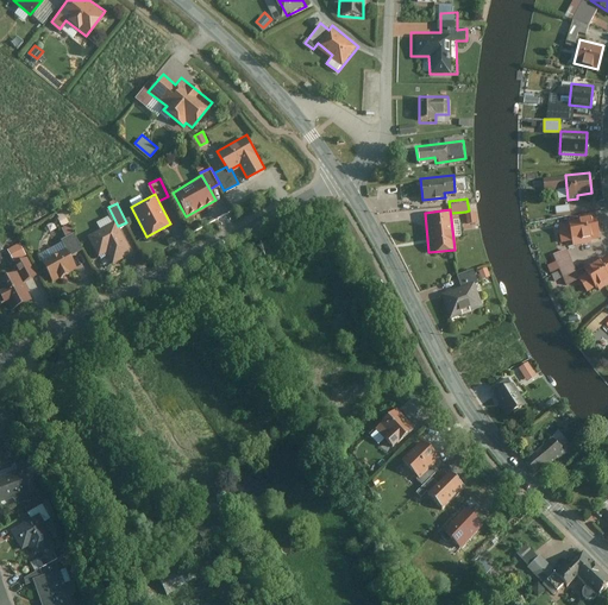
[(465,212),(468,221),(476,220),(475,209),(469,210),(465,212)]
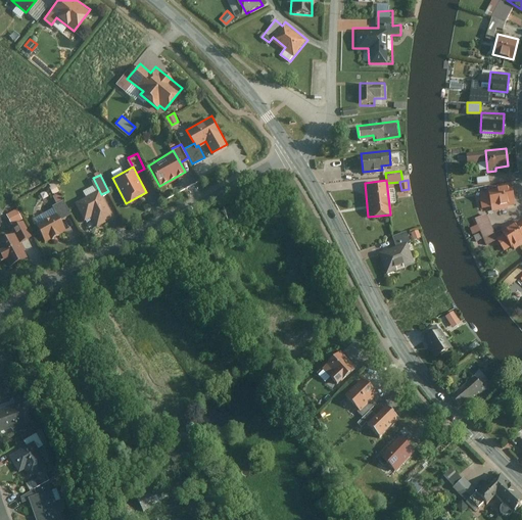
[(515,202),(511,183),(487,188),(491,210),(507,207),(506,204),(515,202)]
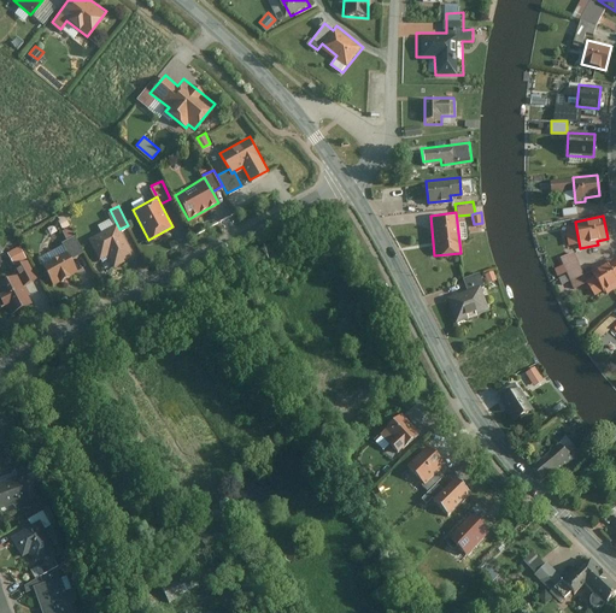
[(119,229),(116,222),(88,237),(99,258),(107,253),(113,265),(134,254),(119,229)]
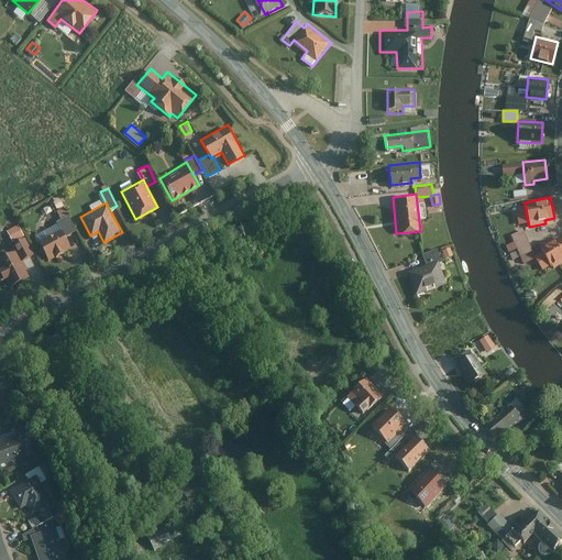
[(77,229),(69,212),(57,219),(62,228),(65,234),(77,229)]
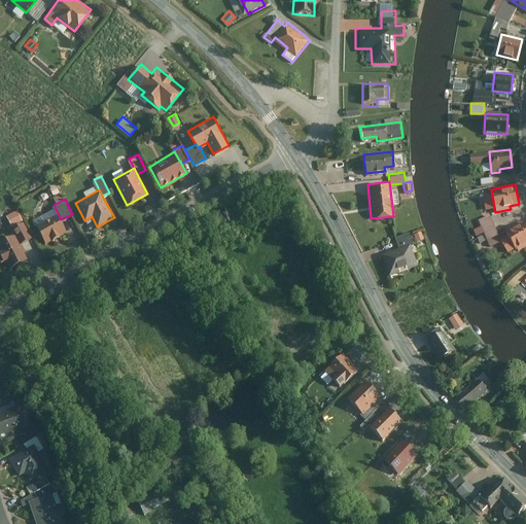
[(18,208),(6,214),(12,225),(23,219),(18,208)]
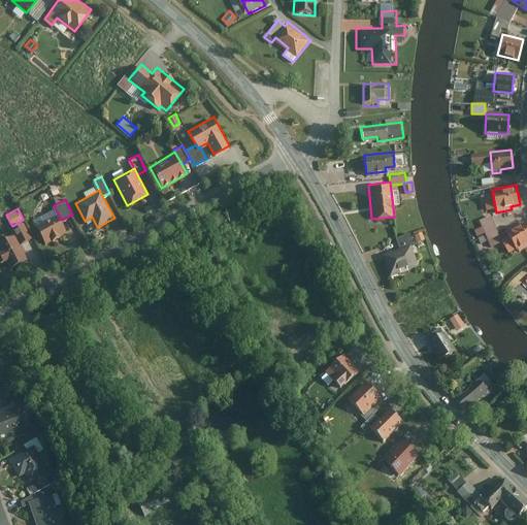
[(61,220),(58,214),(36,225),(44,241),(66,231),(61,220)]
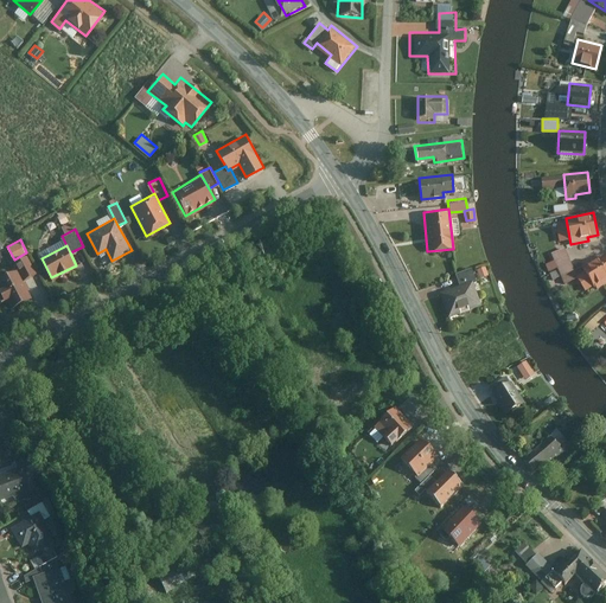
[(605,254),(605,251),(581,267),(582,270),(575,275),(585,289),(592,286),(594,289),(605,281),(605,254)]
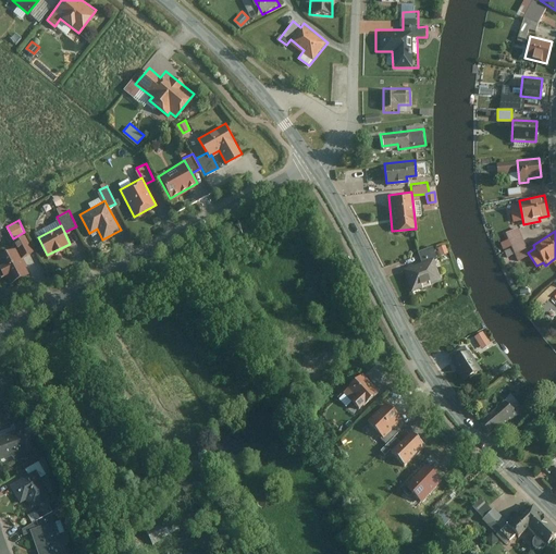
[(33,249),(25,234),(13,239),(16,246),(21,256),(33,249)]
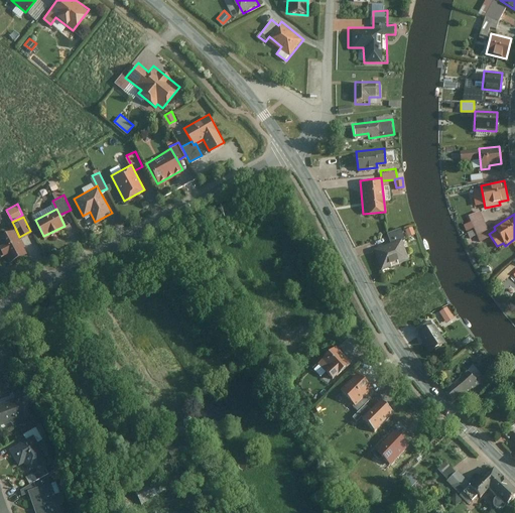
[(19,237),(15,228),(0,236),(0,245),(0,254),(1,256),(6,254),(9,260),(26,252),(19,237)]
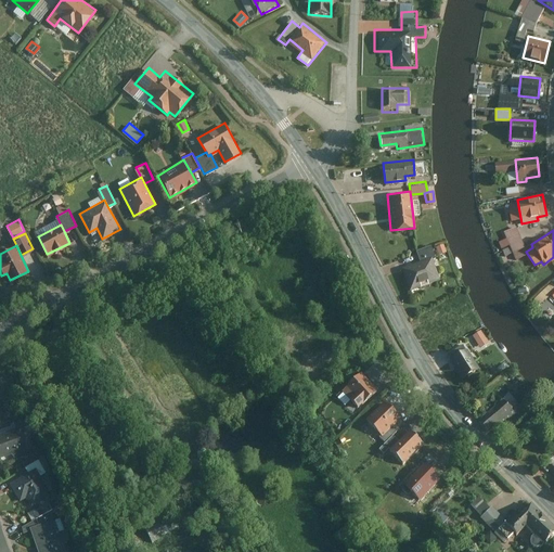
[(432,245),(416,249),(420,260),(432,257),(435,256),(432,245)]
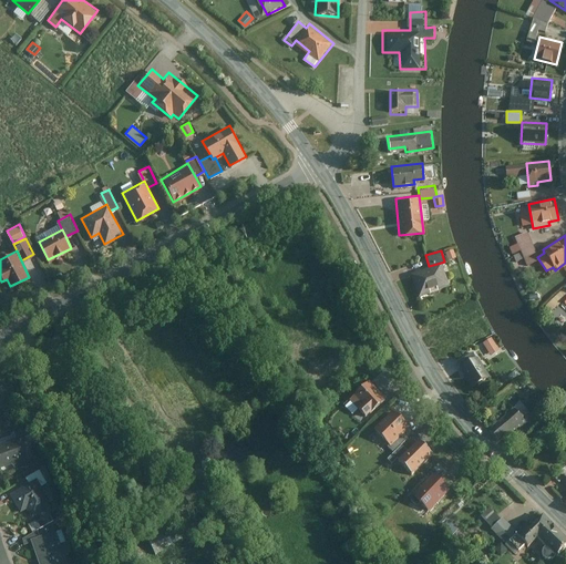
[(429,266),(409,273),(417,296),(449,285),(441,263),(429,266)]
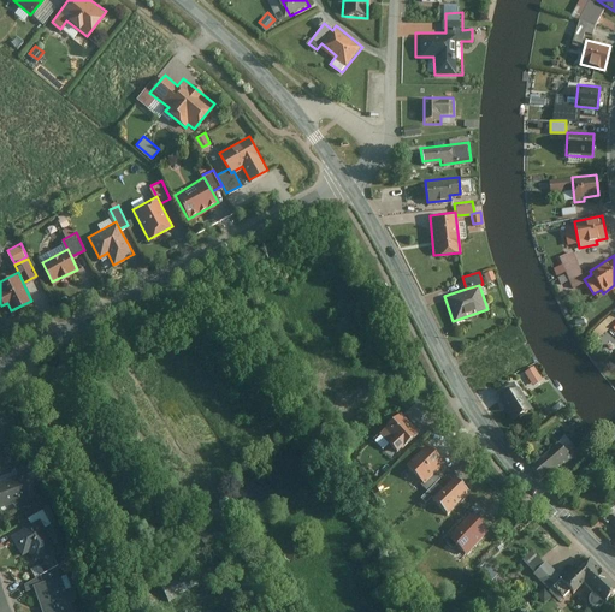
[(518,344),(514,337),(501,343),(498,339),(486,346),(482,338),(465,348),(472,358),(466,362),(469,370),(518,344)]
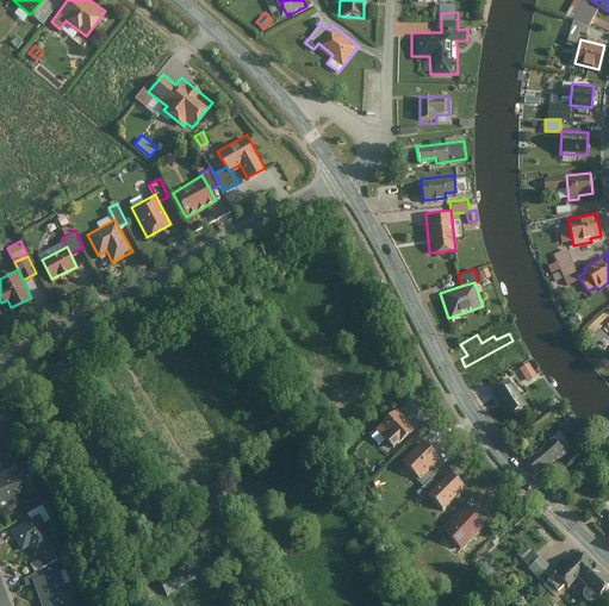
[(504,360),(499,350),(491,355),(496,364),(504,360)]
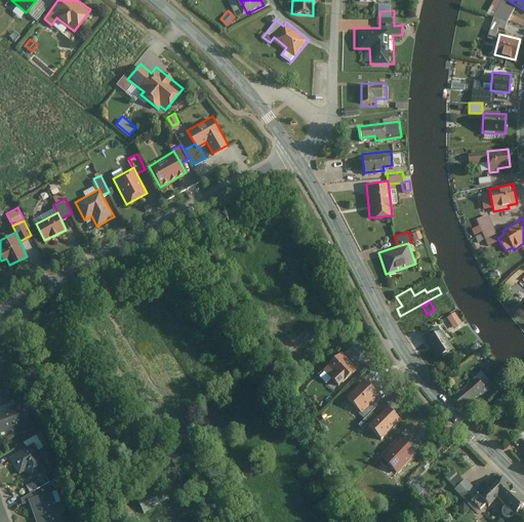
[(461,321),(454,310),(447,315),(453,326),(461,321)]
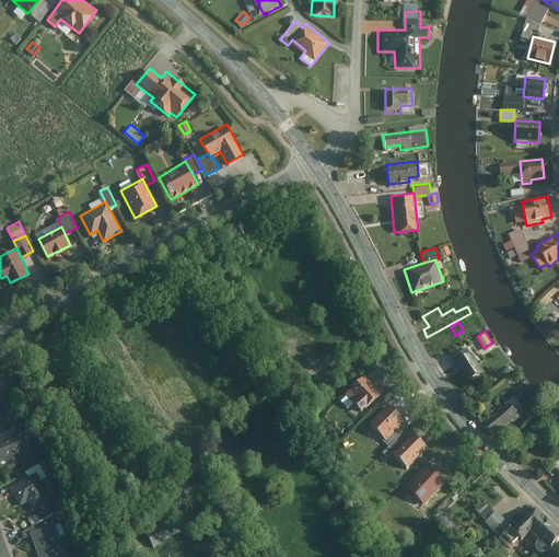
[(484,370),(470,351),(454,361),(466,381),(484,370)]
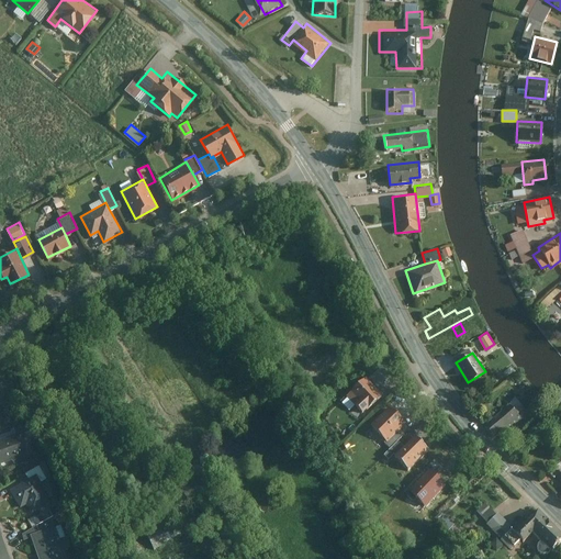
[(383,393),(366,375),(345,394),(362,413),(383,393)]
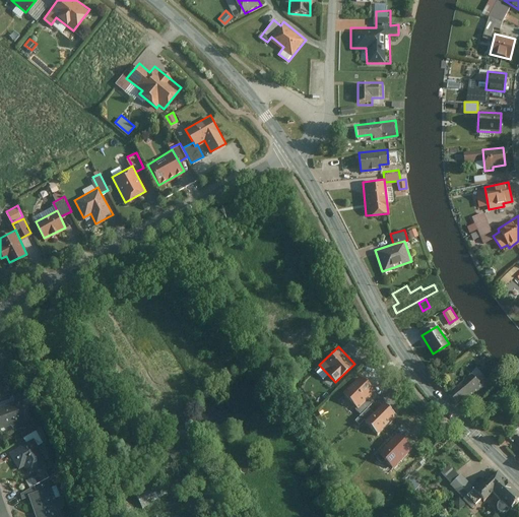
[(483,384),(471,371),(453,387),(464,400),(483,384)]
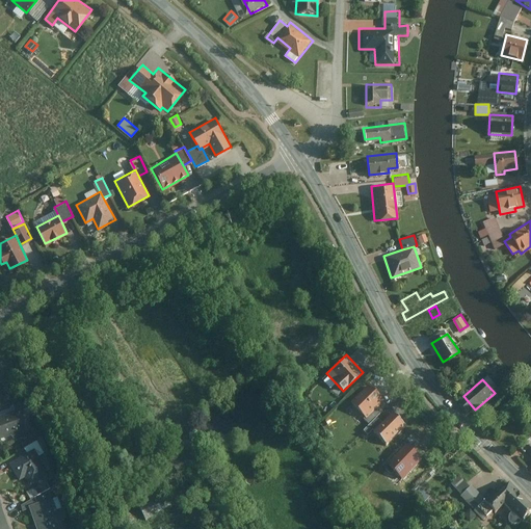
[(385,398),(369,381),(350,399),(366,416),(378,404),(385,398)]
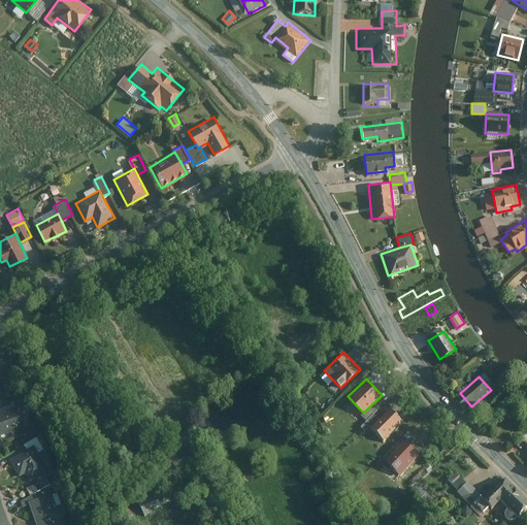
[(380,405),(375,401),(363,413),(362,414),(365,418),(373,411),(380,405)]
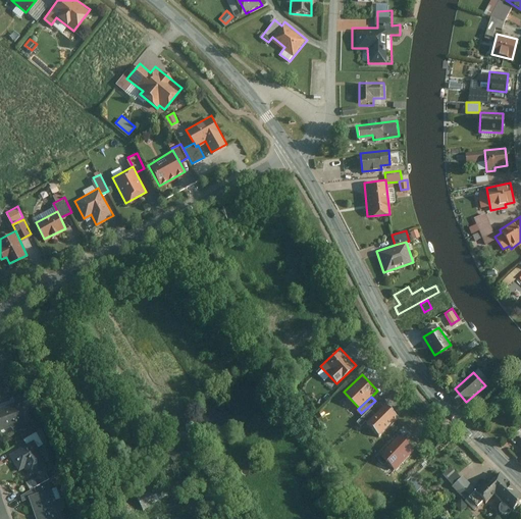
[(0,428),(2,432),(12,426),(15,432),(31,424),(23,412),(16,399),(0,407),(0,428)]
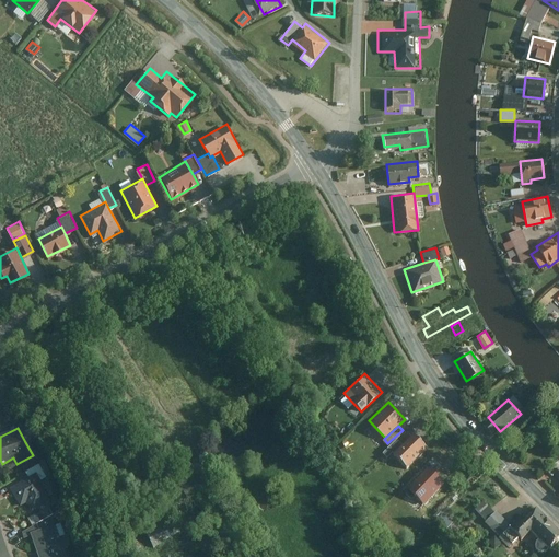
[(427,445),(411,431),(402,442),(392,451),(407,465),(427,445)]
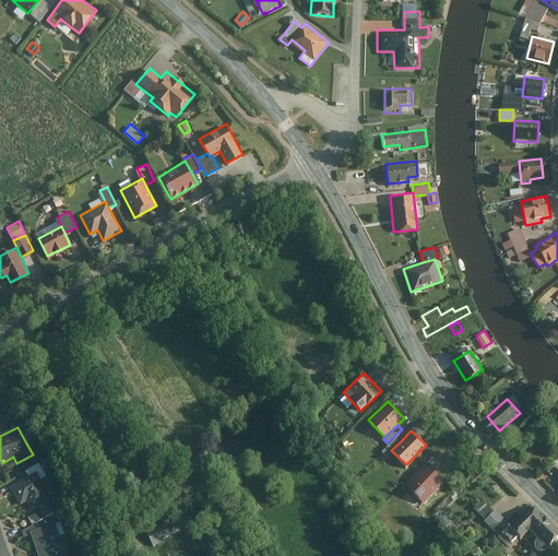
[(401,441),(395,435),(387,442),(380,449),(387,456),(391,450),(401,441)]
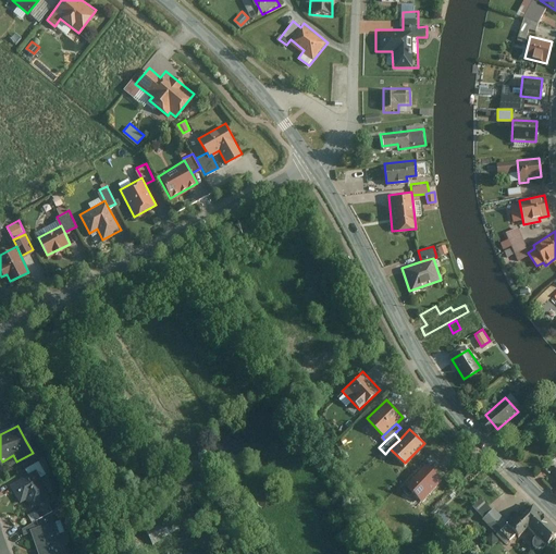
[(440,479),(423,464),(405,484),(421,500),(440,479)]
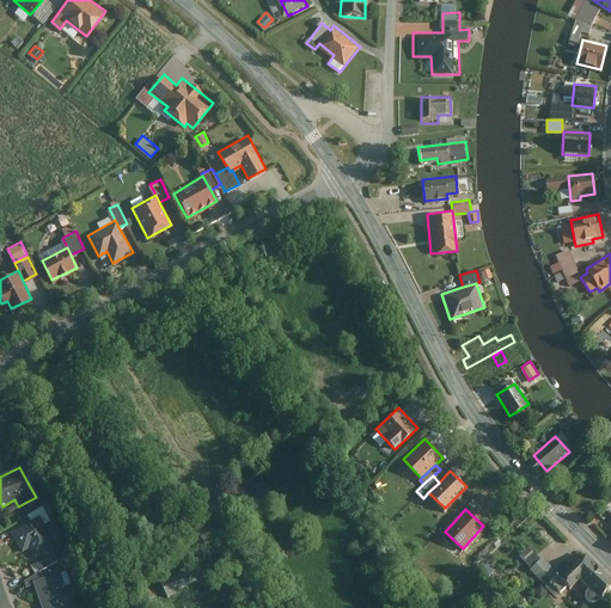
[(31,548),(36,557),(59,544),(41,514),(12,530),(25,552),(31,548)]
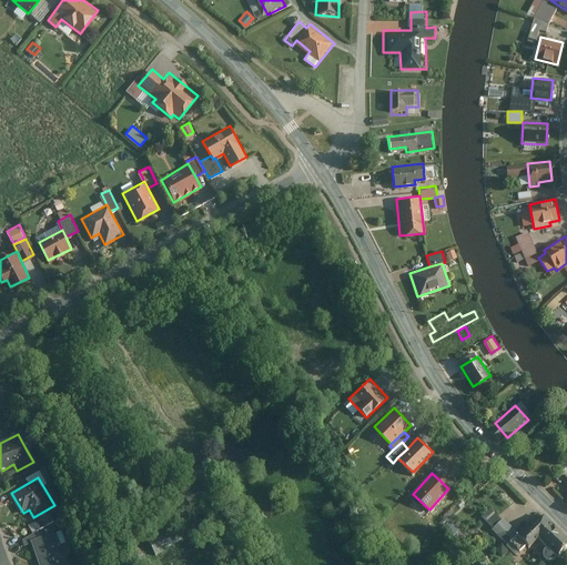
[(566,544),(566,538),(542,510),(519,531),(516,533),(525,543),(526,544),(536,535),(554,555),(566,544)]
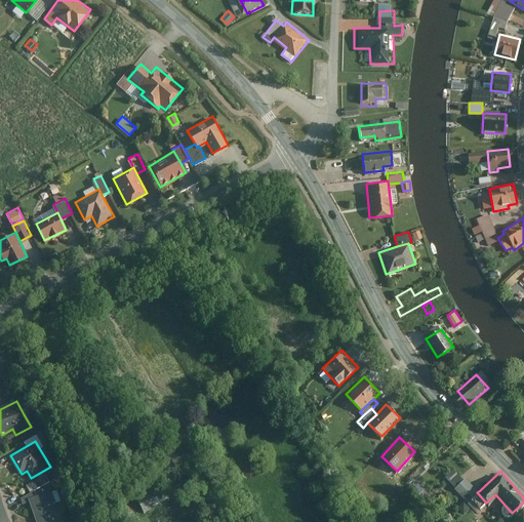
[(480,490),(466,475),(452,486),(467,502),(470,498),(477,492),(480,490)]
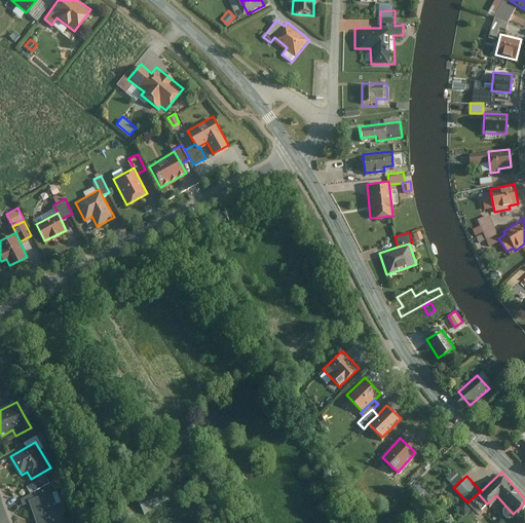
[(37,496),(29,499),(37,522),(68,522),(53,482),(35,489),(37,496)]
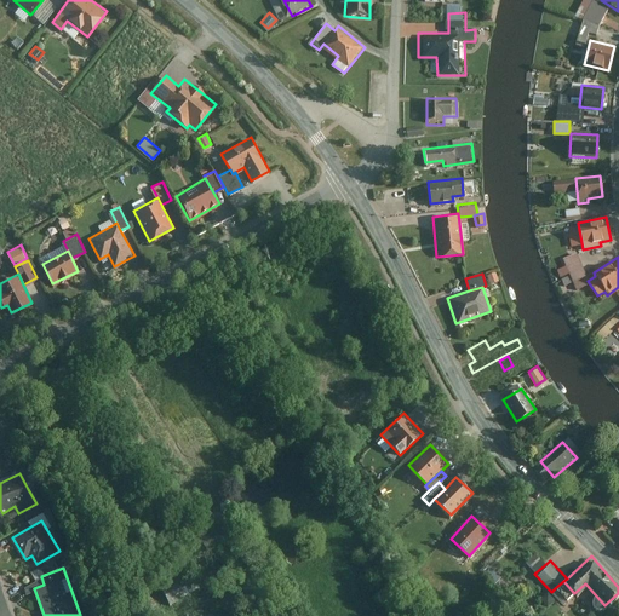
[(184,576),(161,583),(166,600),(190,592),(184,576)]
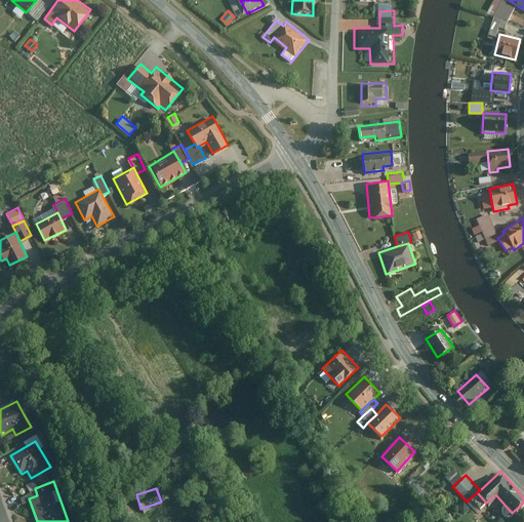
[(477,492),(470,498),(478,508),(485,502),(477,492)]
